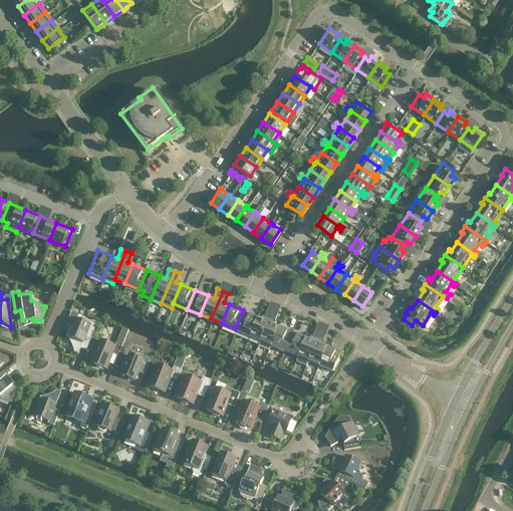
[(256,315),(249,334),(259,338),(271,310),(265,308),(262,317),(256,315)]
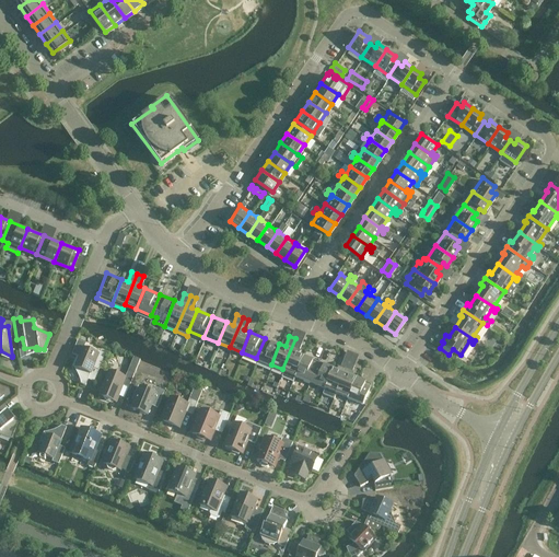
[(77,337),(71,351),(76,354),(71,363),(73,367),(76,370),(78,374),(79,378),(80,381),(84,383),(92,364),(97,368),(104,351),(97,349),(96,351),(83,346),(84,341),(77,337)]
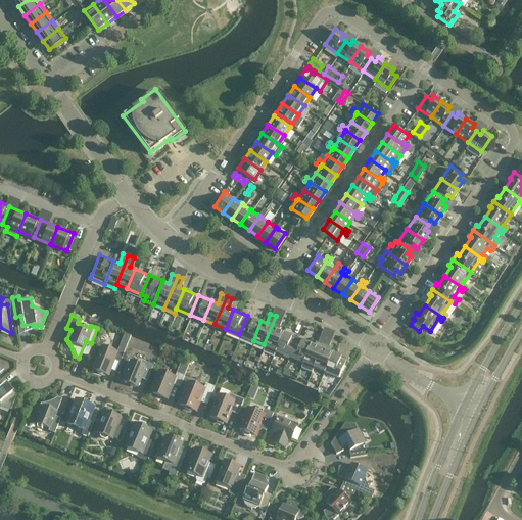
[(247,316),(239,334),(253,340),(261,321),(247,316)]
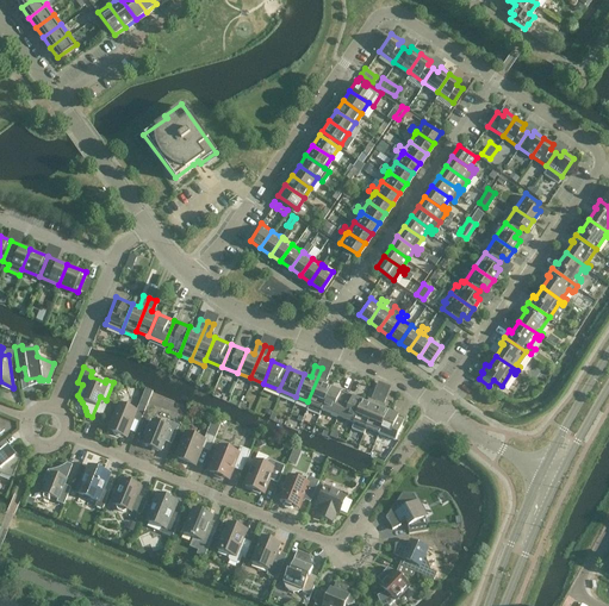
[(318,412),(321,407),(329,385),(323,382),(328,372),(322,368),(308,401),(305,407),(318,412)]
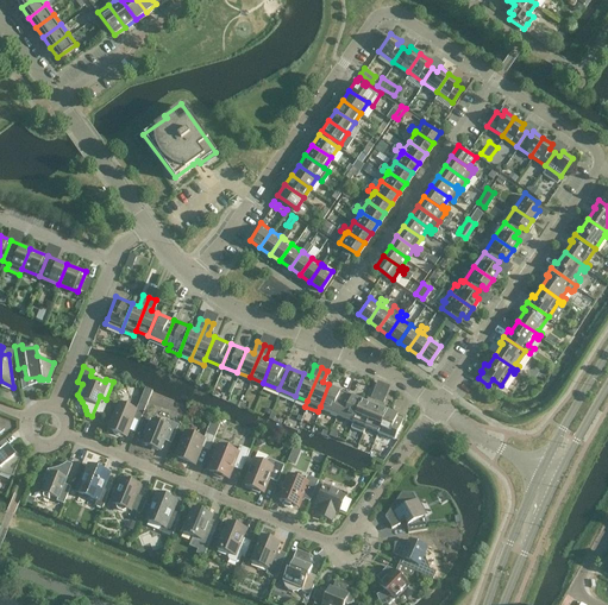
[(328,384),(320,407),(336,413),(345,390),(328,384)]
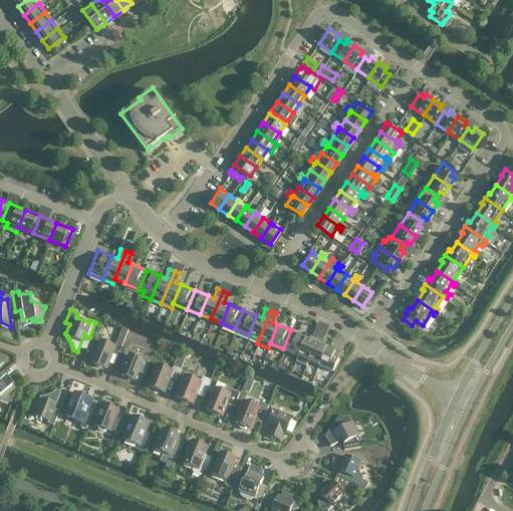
[(305,363),(307,358),(319,330),(314,328),(310,337),(304,335),(297,354),(295,359),(305,363)]
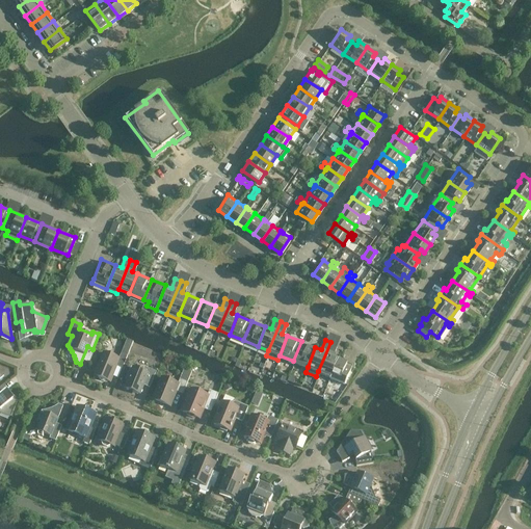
[(301,341),(293,361),(308,367),(315,347),(301,341)]
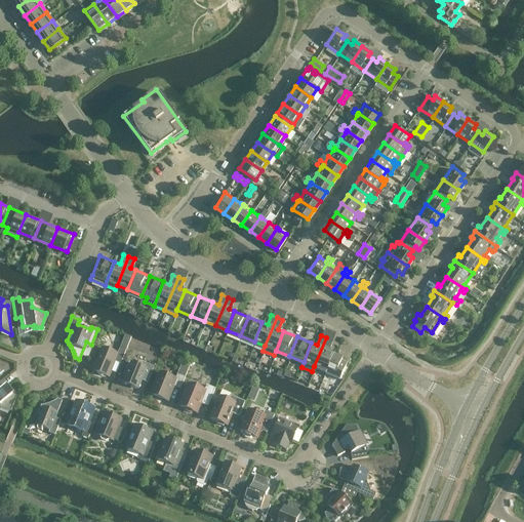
[(326,337),(314,366),(325,371),(333,352),(327,350),(331,339),(326,337)]
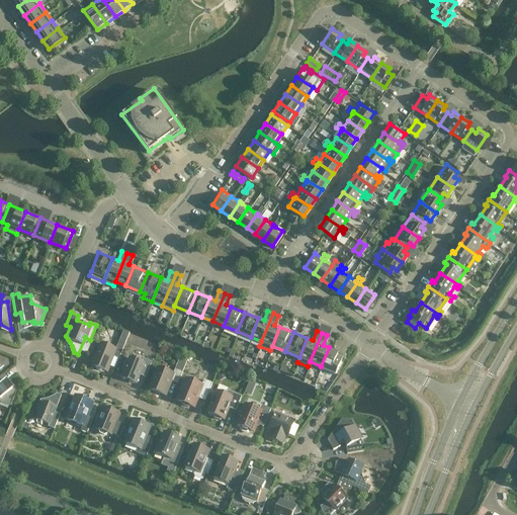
[(114,346),(100,340),(91,362),(106,368),(112,353),(117,356),(122,344),(116,342),(114,346)]
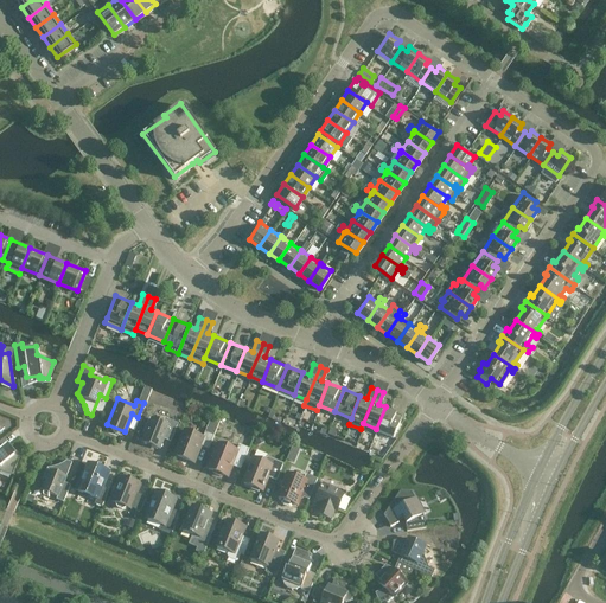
[(386,406),(376,429),(393,435),(401,412),(386,406)]
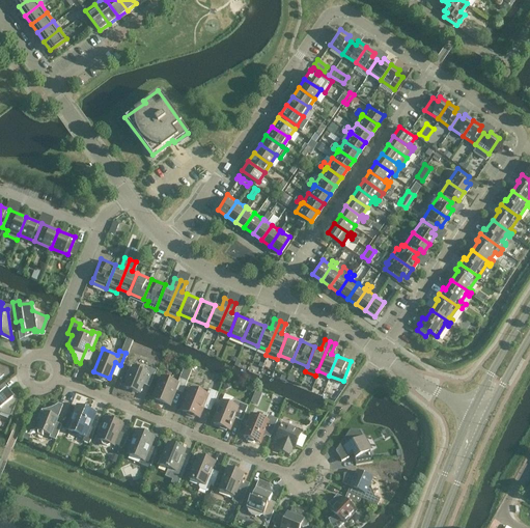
[(142,380),(144,379),(149,381),(155,368),(143,363),(142,365),(139,367),(132,364),(123,384),(138,390),(142,380)]
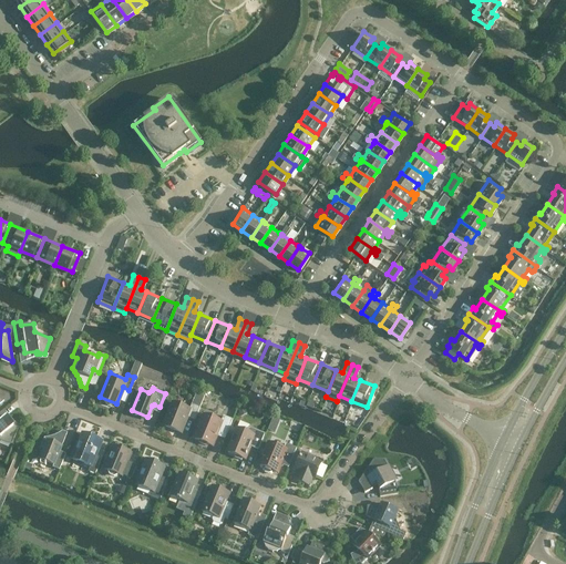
[(179,430),(186,413),(194,417),(198,404),(191,401),(188,407),(172,400),(163,423),(179,430)]
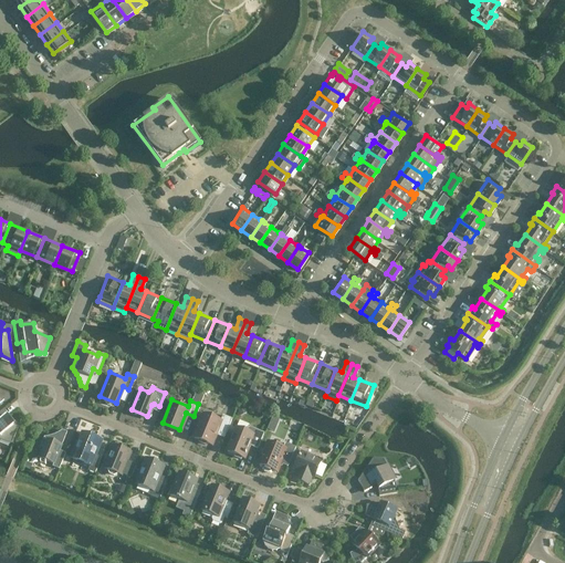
[(210,442),(215,431),(223,435),(231,416),(222,413),(220,418),(202,412),(199,418),(198,417),(196,425),(197,425),(192,435),(210,442)]
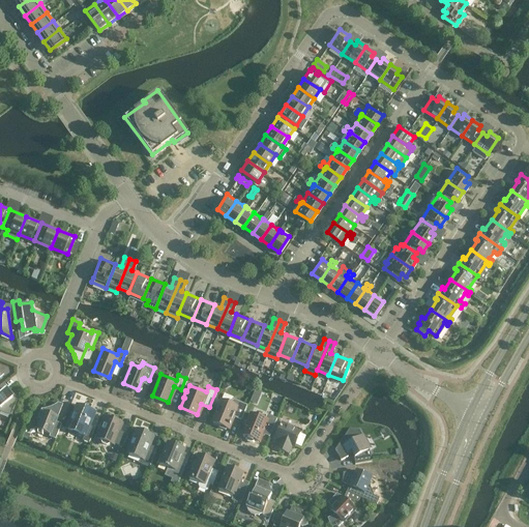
[(13,396),(11,394),(10,396),(3,387),(0,389),(0,408),(9,413),(16,398),(13,396)]
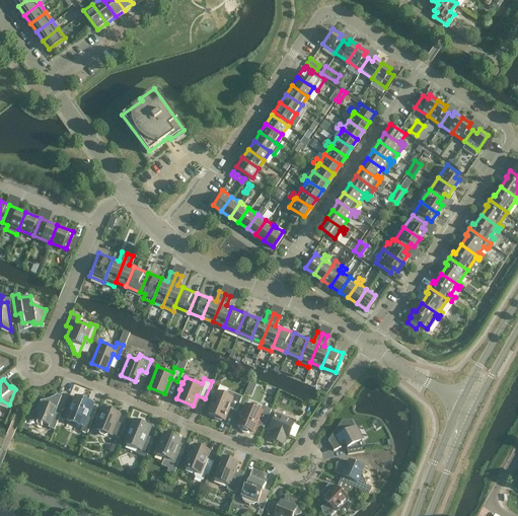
[(225,393),(216,389),(207,411),(215,414),(214,416),(220,419),(220,417),(223,418),(227,406),(235,409),(241,394),(228,388),(226,389),(225,393)]
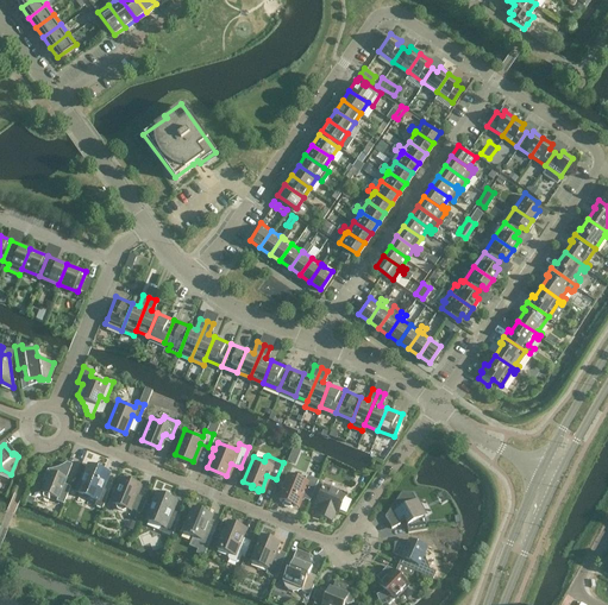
[(43,477),(46,478),(42,490),(56,496),(55,498),(62,500),(69,484),(63,481),(71,461),(66,459),(62,461),(58,464),(55,465),(51,466),(46,466),(43,477)]
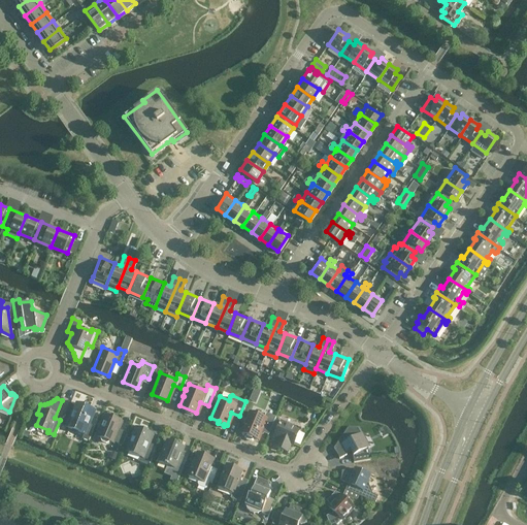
[(83,431),(80,436),(88,438),(94,424),(88,421),(93,407),(76,400),(72,409),(71,409),(69,416),(70,416),(66,425),(83,431)]
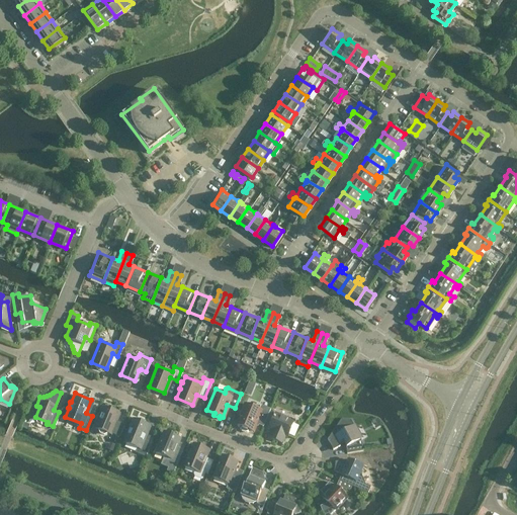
[(260,403),(258,407),(244,401),(236,422),(240,424),(240,425),(241,427),(245,429),(248,428),(248,427),(253,429),(255,423),(257,422),(262,424),(269,407),(260,403)]
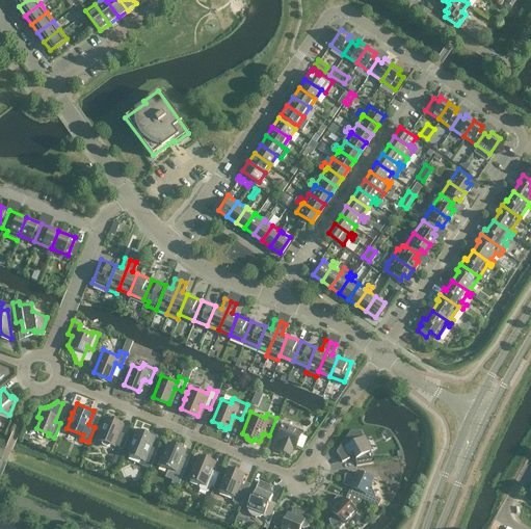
[(118,429),(122,422),(106,416),(97,437),(101,439),(101,440),(102,442),(106,444),(108,443),(109,442),(122,447),(127,433),(118,429)]
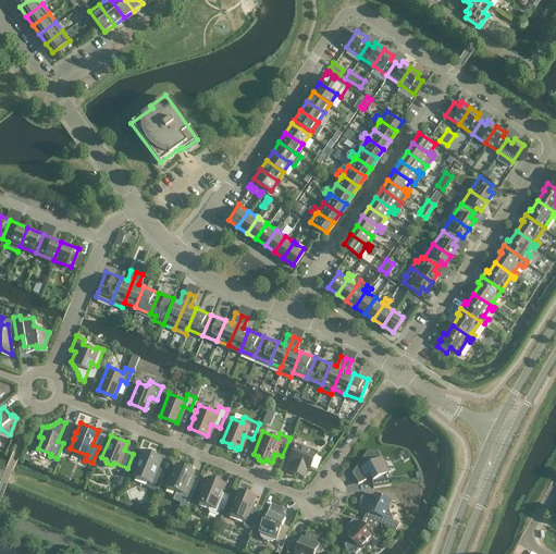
[(295,442),(288,458),(293,460),(289,469),(301,474),(306,466),(308,467),(316,450),(295,442)]
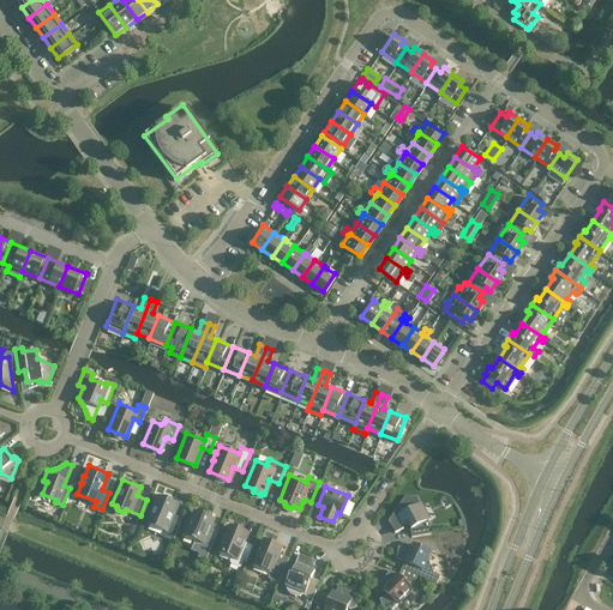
[(164,529),(162,533),(172,538),(179,520),(170,517),(176,501),(170,499),(172,496),(164,494),(163,496),(157,494),(145,521),(164,529)]
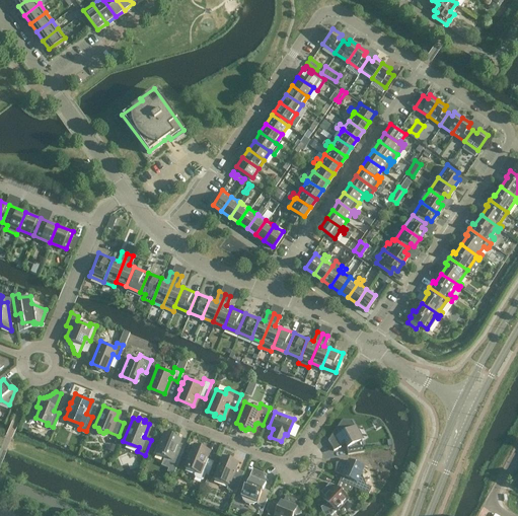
[(341,418),(327,438),(328,439),(328,441),(330,443),(330,444),(331,446),(333,448),(339,443),(340,440),(345,438),(347,445),(346,445),(347,452),(363,449),(361,437),(351,418),(341,418)]
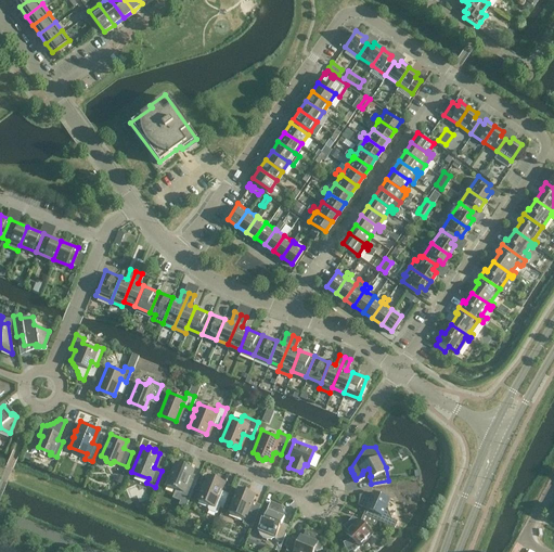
[(176,460),(166,483),(174,485),(172,486),(175,487),(171,496),(179,499),(178,502),(184,504),(184,505),(188,498),(195,479),(188,476),(192,467),(176,460)]
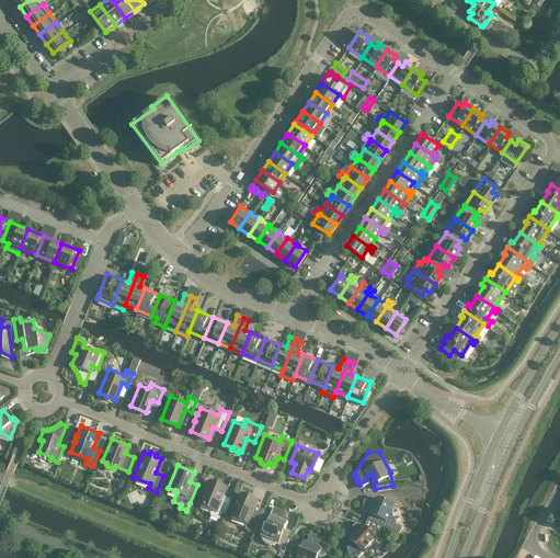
[(219,515),(220,510),(224,511),(229,497),(221,493),(221,492),(220,492),(223,491),(225,485),(209,478),(198,503),(210,508),(208,511),(209,513),(216,516),(219,515)]
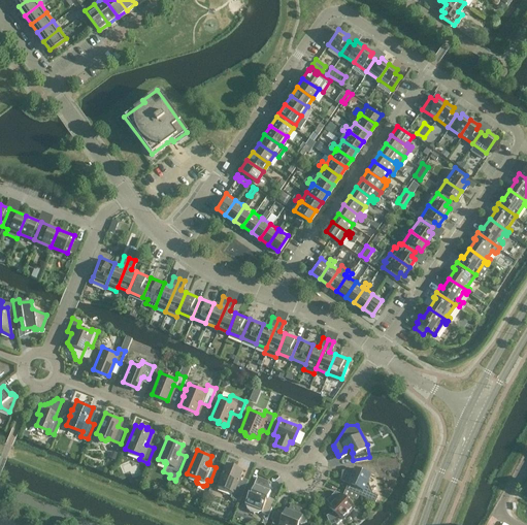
[(231,490),(230,495),(238,499),(245,481),(238,478),(241,468),(225,462),(217,484),(231,490)]
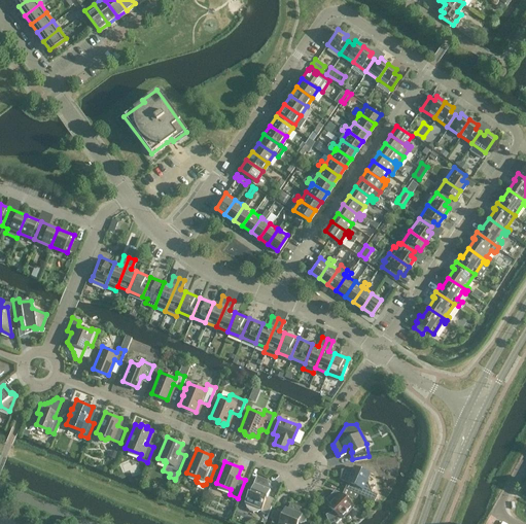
[(366,481),(364,480),(369,472),(353,465),(352,466),(351,465),(340,467),(340,469),(340,473),(340,475),(339,477),(346,480),(344,486),(374,499),(377,493),(371,490),(366,481)]
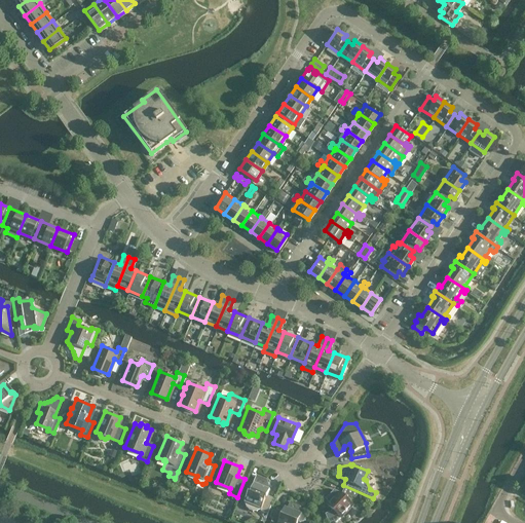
[(266,493),(268,487),(266,477),(255,473),(248,490),(247,490),(242,500),(244,500),(245,505),(248,508),(252,509),(256,509),(259,507),(260,507),(260,509),(267,512),(273,496),(266,493)]
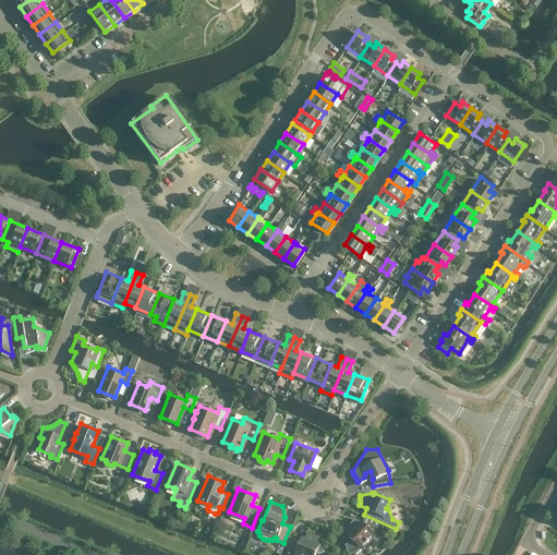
[(348,554),(355,554),(355,552),(373,533),(366,527),(367,523),(353,517),(350,520),(347,523),(351,528),(347,533),(352,539),(350,540),(343,543),(348,554)]
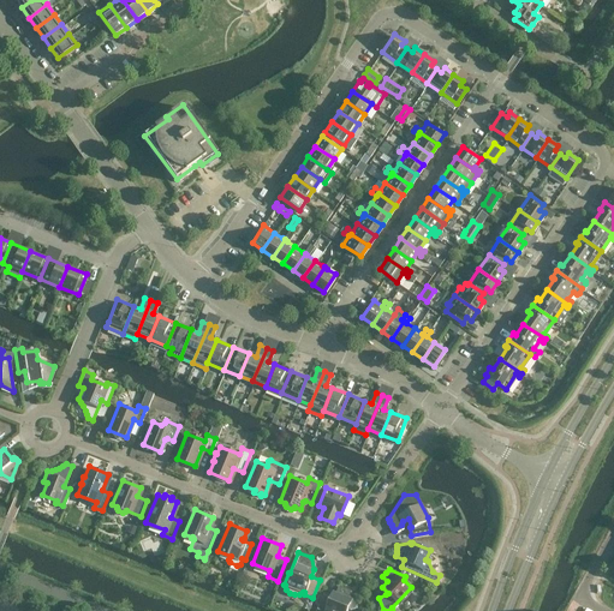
[(350,588),(346,587),(341,585),(339,593),(332,589),(329,593),(322,591),(314,610),(323,610),(325,610),(327,610),(344,610),(346,606),(350,607),(356,605),(350,588)]
